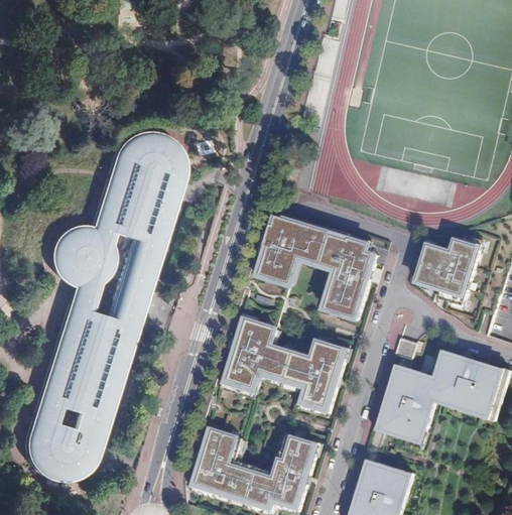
[(101,286),(104,284),(107,282),(110,279),(112,276),(115,272),(117,268),(118,263),(118,259),(118,254),(117,250),(116,246),(119,236),(135,241),(122,283),(132,286),(134,281),(145,285),(143,290),(153,293),(157,279),(176,220),(180,206),(174,204),(182,179),(187,181),(190,175),(192,168),(192,166),(189,159),(186,152),(182,146),(177,142),(172,138),(166,135),(159,133),(152,133),(144,134),(138,136),(130,140),(124,146),(120,152),(109,185),(96,227),(93,226),(88,225),(82,226),(76,227),(70,230),(64,234),(59,239),(57,243),(54,250),(54,256),(54,262),(55,267),(57,271),(60,277),(62,279),(66,282),(69,284),(72,286),(77,288),(80,288),(84,289),(89,289),(93,288),(97,287),(101,286)]
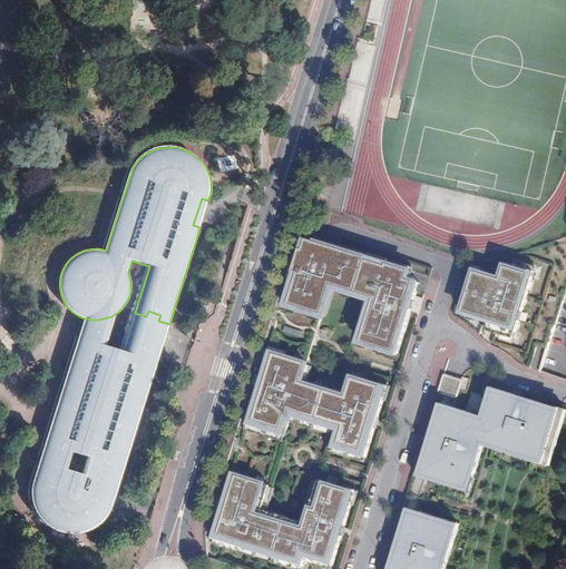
[(207,203),(207,200),(202,198),(193,225),(199,227),(207,203)]
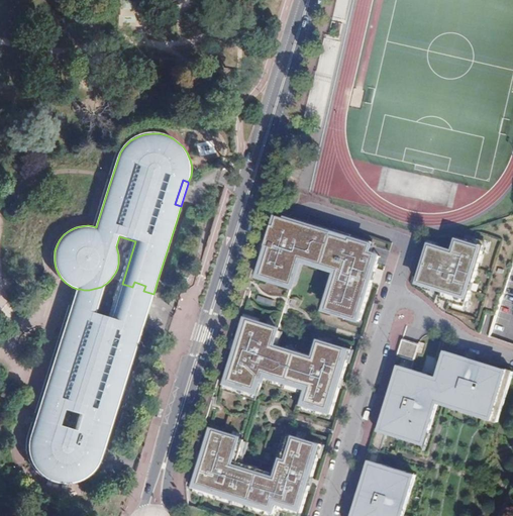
[(334,320),(365,330),(388,255),(276,221),(254,289),(290,300),(298,272),(345,286),(334,320)]
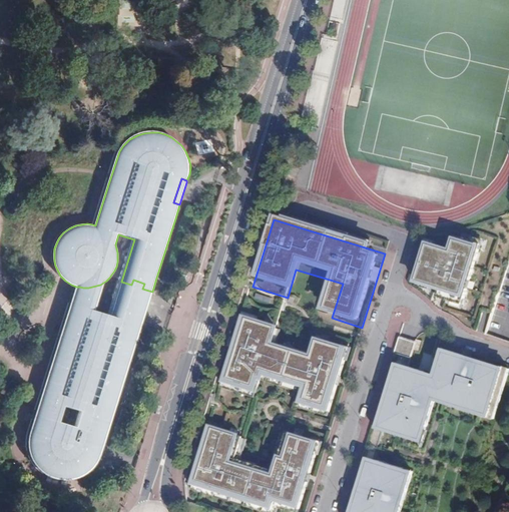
[(434,245),(421,285),(452,295),(475,303),(492,249),(465,240),(460,254),(434,245)]
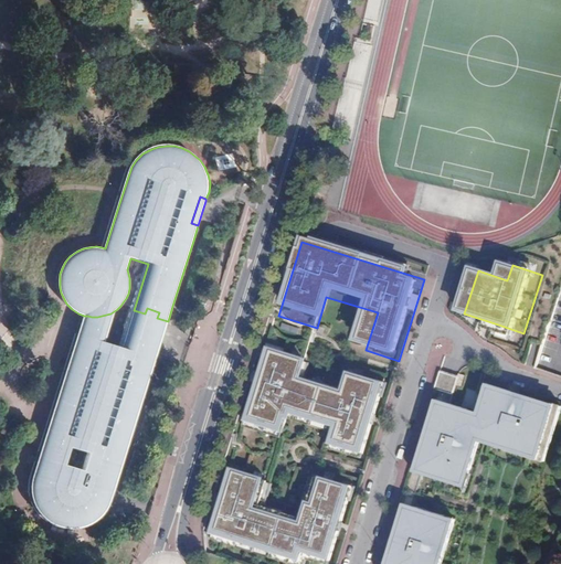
[(145,314),(134,310),(122,348),(133,351),(131,357),(144,360),(145,355),(156,359),(168,321),(157,318),(159,312),(147,308),(145,314)]
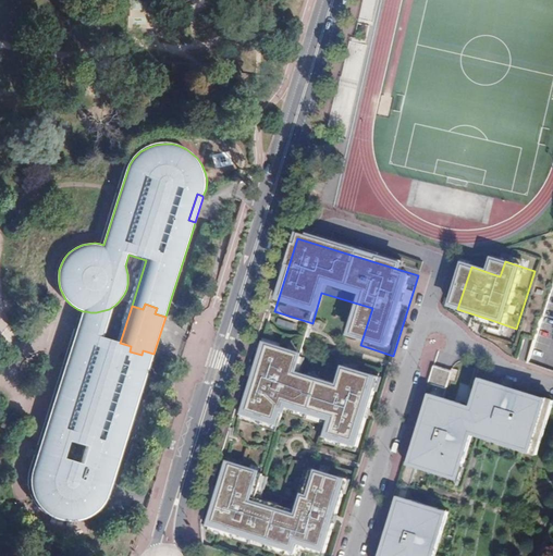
[(102,336),(112,307),(109,309),(105,310),(100,311),(96,312),(90,312),(86,311),(83,311),(77,329),(102,336)]
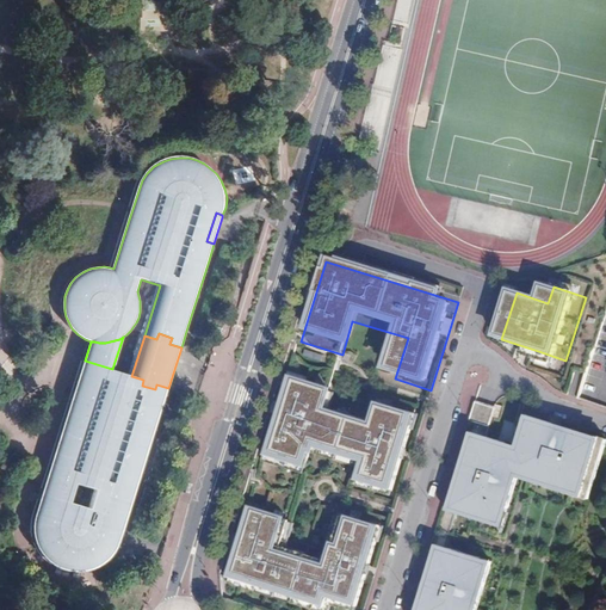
[(566,361),(538,351),(536,358),(563,368),(566,361)]
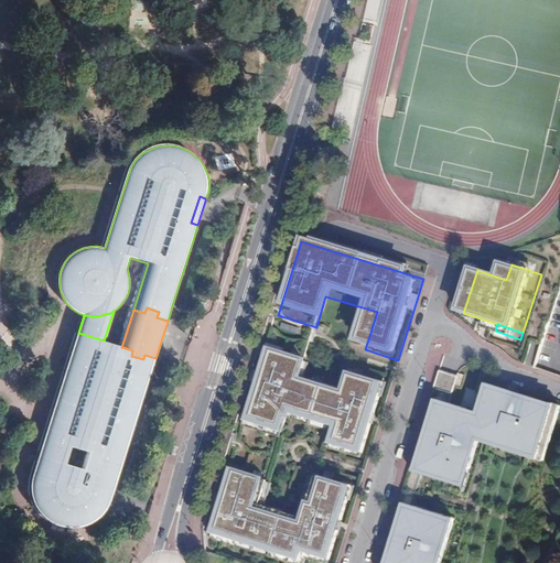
[(100,352),(104,340),(78,333),(47,429),(31,482),(31,489),(32,496),(34,501),(38,508),(43,515),(47,518),(52,521),(56,524),(62,526),(67,527),(74,527),(79,527),(85,526),(90,522),(97,519),(101,515),(106,510),(108,507),(110,500),(148,385),(155,358),(144,355),(143,359),(131,356),(132,350),(121,347),(118,357),(100,352)]
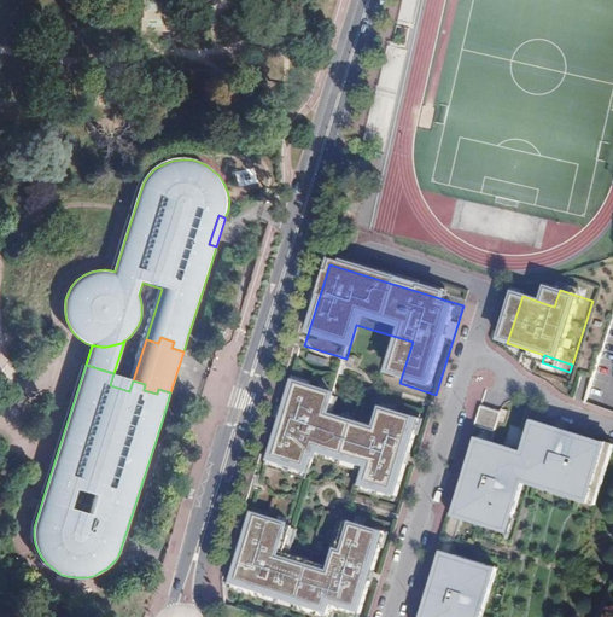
[(133,380),(114,373),(110,385),(129,391),(133,380)]
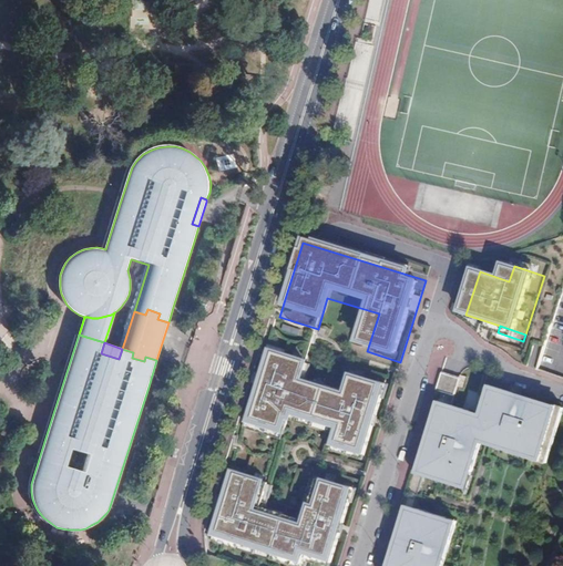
[(338,448),(371,458),(391,389),(357,379),(351,399),(300,384),(306,364),(266,353),(246,422),(287,433),(292,418),(343,432),(338,448)]
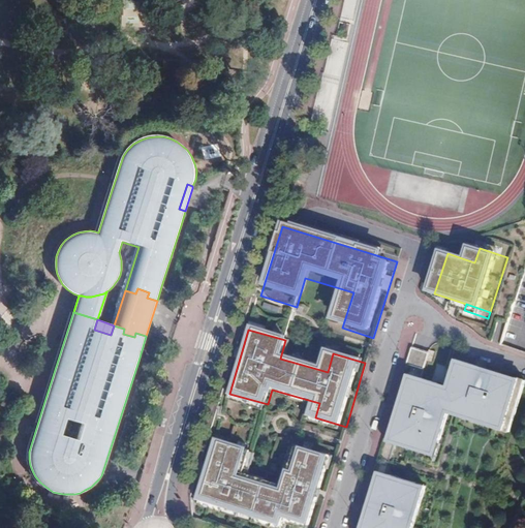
[(412,527),(425,488),(389,477),(400,440),(436,451),(438,443),(442,444),(445,436),(441,435),(450,407),(502,424),(500,428),(514,431),(518,418),(513,417),(519,397),(524,399),(524,379),(505,373),(503,379),(483,373),(484,370),(462,363),(454,390),(424,380),(433,353),(428,351),(414,347),(388,436),(359,527),(412,527)]
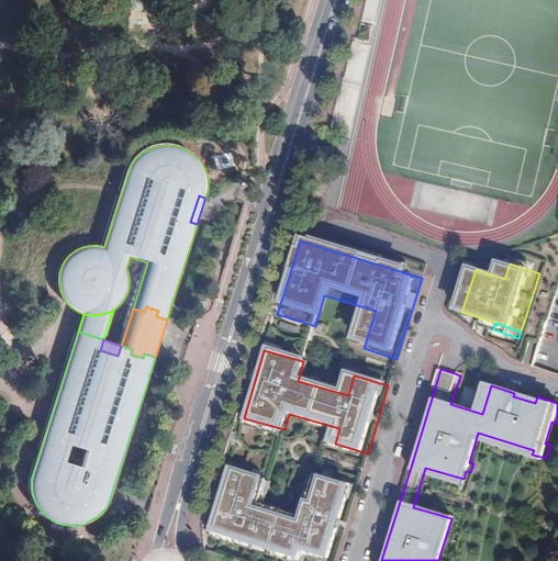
[(335,556),(354,492),(325,484),(317,511),(267,495),(276,466),(229,451),(208,526),(303,554),(305,547),(335,556)]
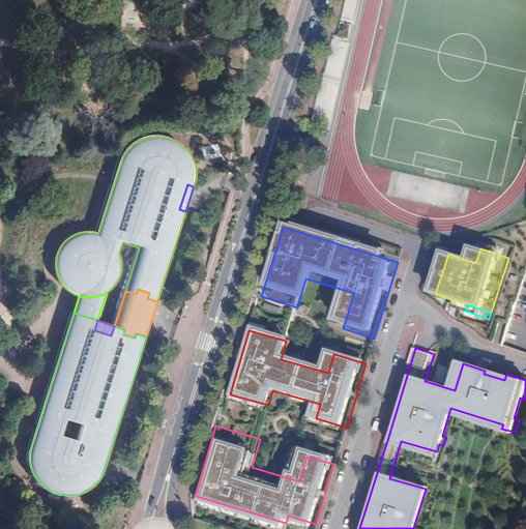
[(525,528),(525,520),(522,517),(516,528),(525,528)]
